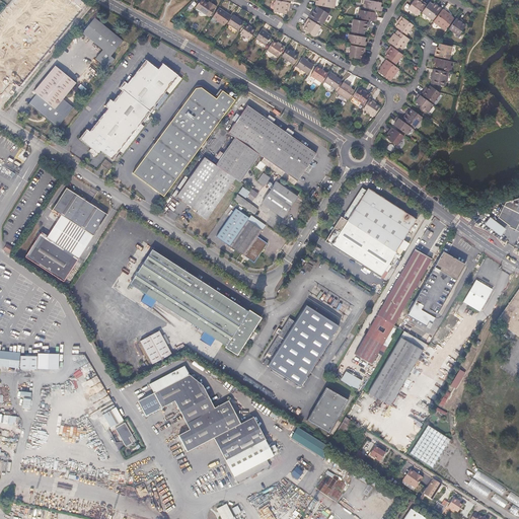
[(17,64),(54,18),(62,25),(69,18),(60,11),(68,2),(64,0),(20,0),(0,25),(0,49),(13,61),(17,64)]
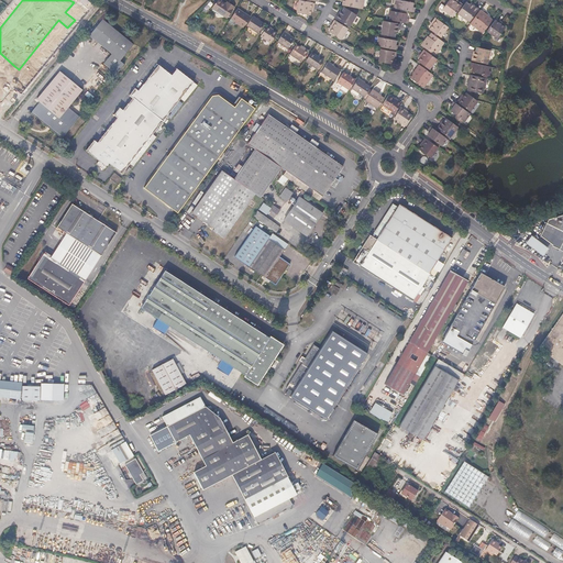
[(0,0),(0,12),(10,0),(0,0)]
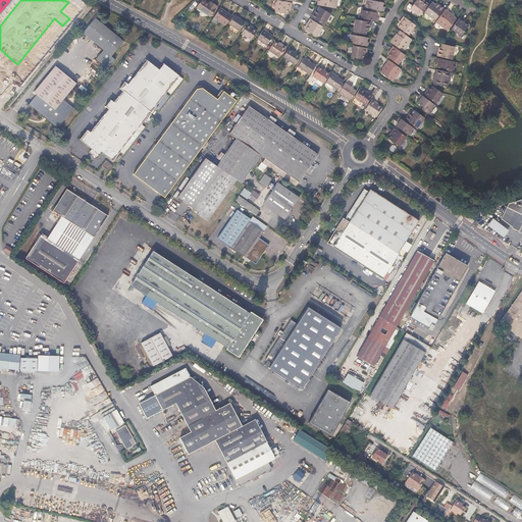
[(211,17),(217,6),(212,3),(211,4),(209,3),(204,0),(201,0),(197,7),(211,17)]
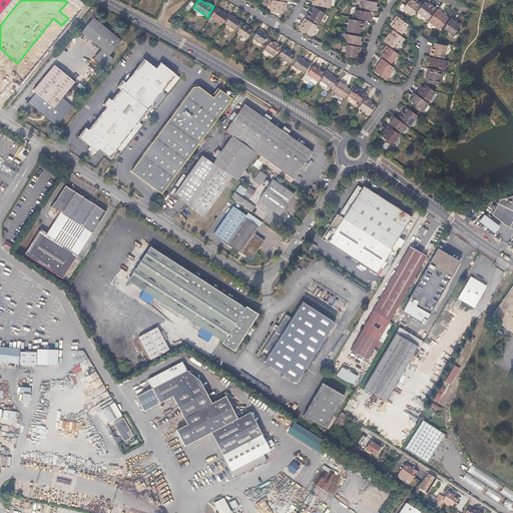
[(286,9),(287,3),(273,0),(272,0),(271,11),(283,14),(284,11),(284,9),(286,9)]
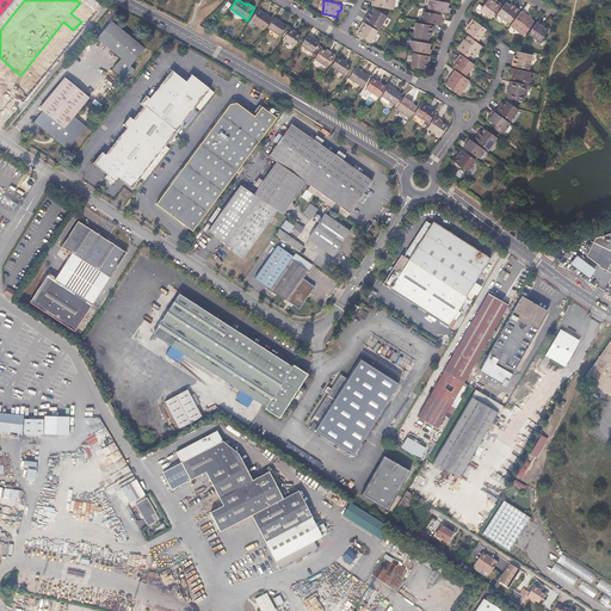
[(448,7),(449,2),(440,1),(438,1),(437,0),(429,0),(429,5),(430,5),(430,10),(432,10),(434,11),(450,13),(450,8),(448,7)]
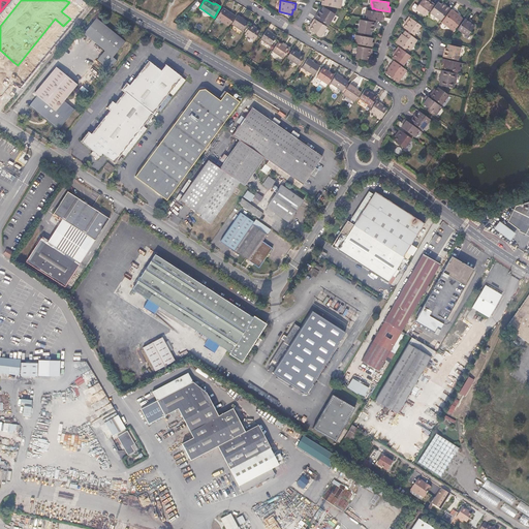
[(426,17),(434,4),(429,0),(428,2),(426,1),(425,0),(422,0),(415,9),(426,17)]
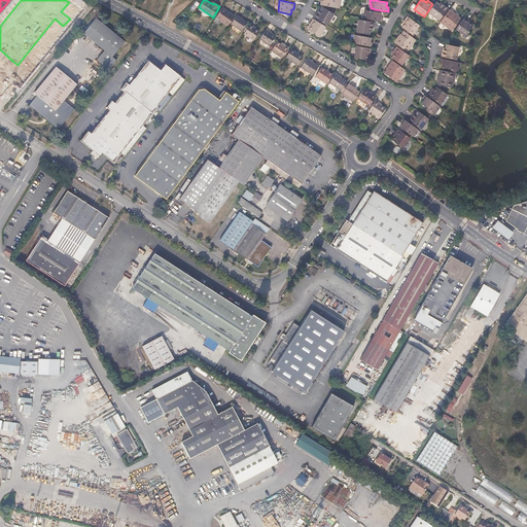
[(440,21),(448,8),(443,4),(441,5),(440,4),(436,2),(428,12),(440,21)]
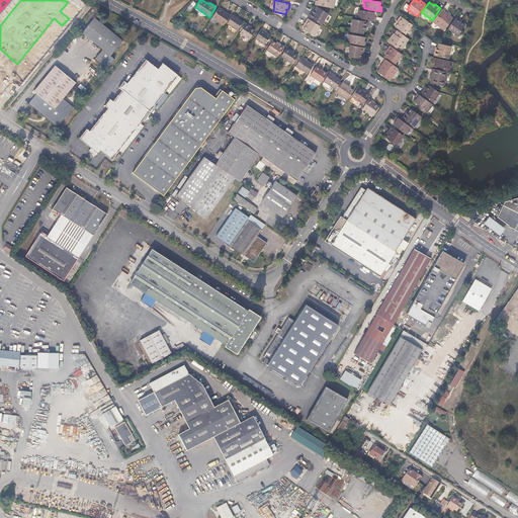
[(322,25),(328,14),(317,7),(314,11),(313,13),(312,12),(309,17),(322,25)]
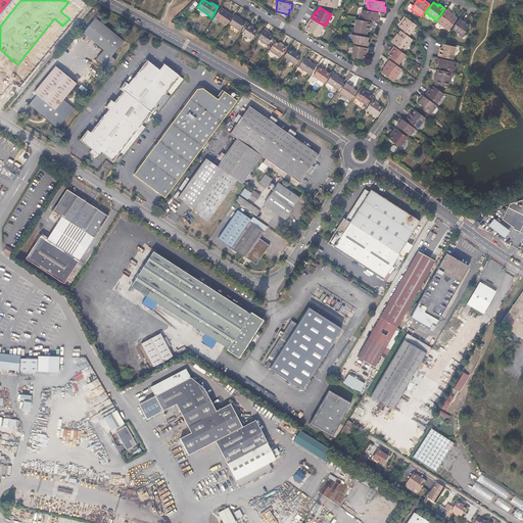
[(378,16),(378,13),(371,11),(369,11),(370,8),(368,8),(366,8),(364,7),(364,10),(362,9),(361,14),(363,14),(362,18),(379,21),(380,17),(379,17),(378,16)]
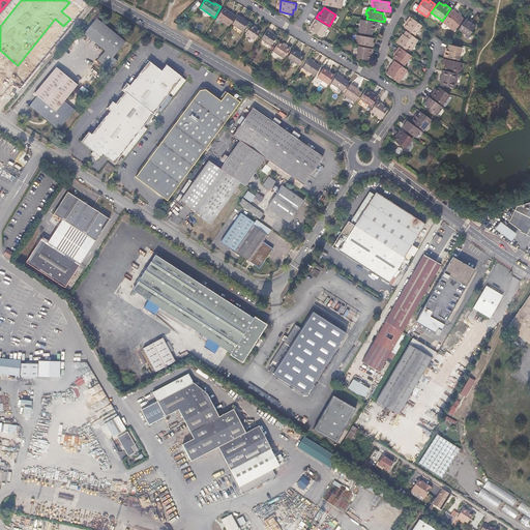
[(236,16),(224,8),(217,18),(229,26),(236,16)]
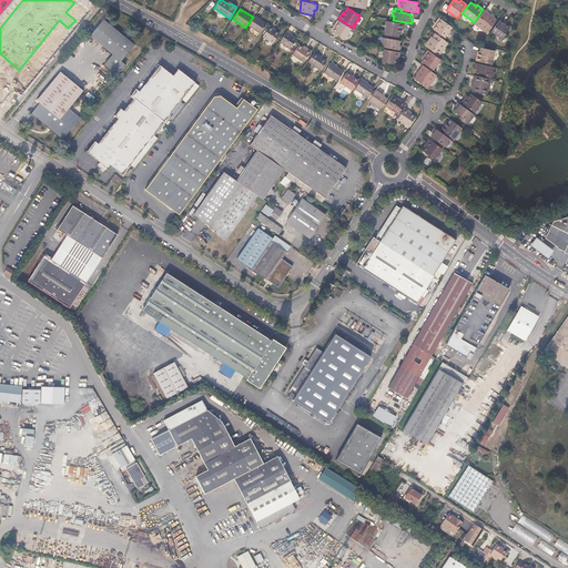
[(494,18),(492,16),(485,10),(474,24),(487,33),(497,20),(494,18)]
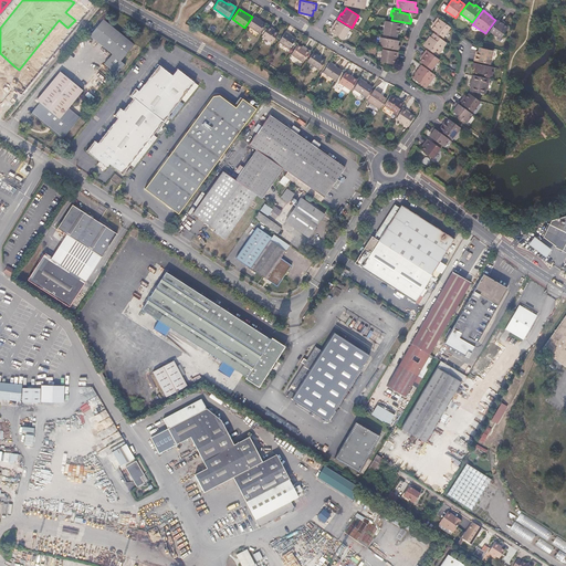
[(260,33),(265,24),(254,17),(248,25),(260,33)]
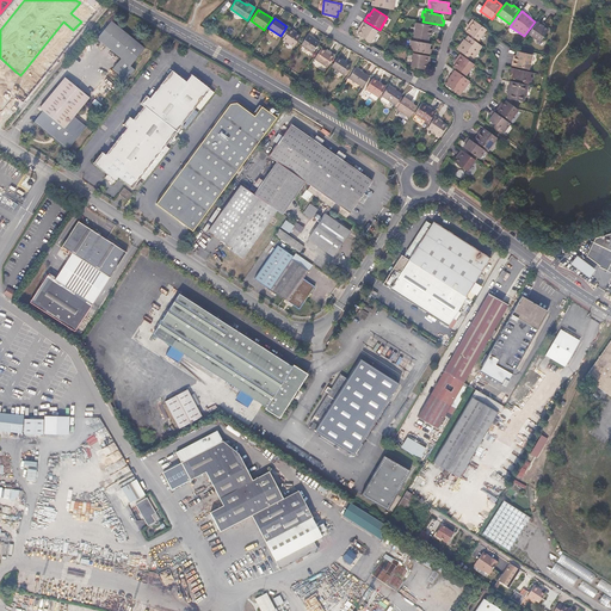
[(486,30),(473,19),(468,25),(470,26),(468,29),(466,31),(479,41),(486,30)]
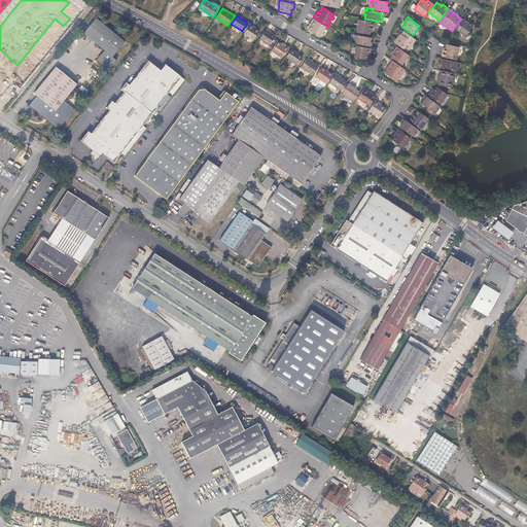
[(125,41),(97,18),(83,33),(104,50),(98,60),(109,69),(116,60),(112,57),(125,41)]
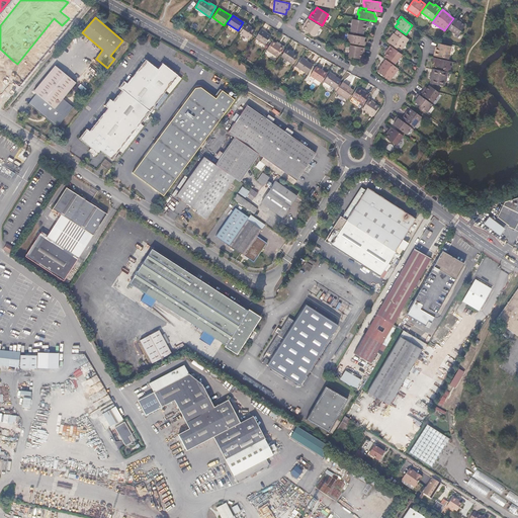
[(462,23),(460,22),(461,20),(456,17),(448,28),(457,35),(465,25),(462,23)]
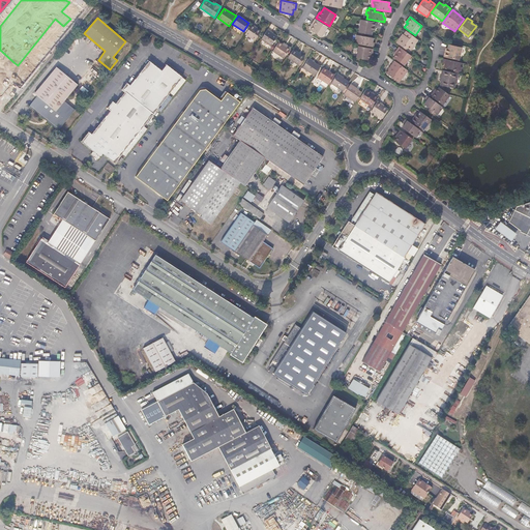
[(321,37),(327,27),(315,19),(312,25),(313,26),(312,27),(311,30),(321,37)]
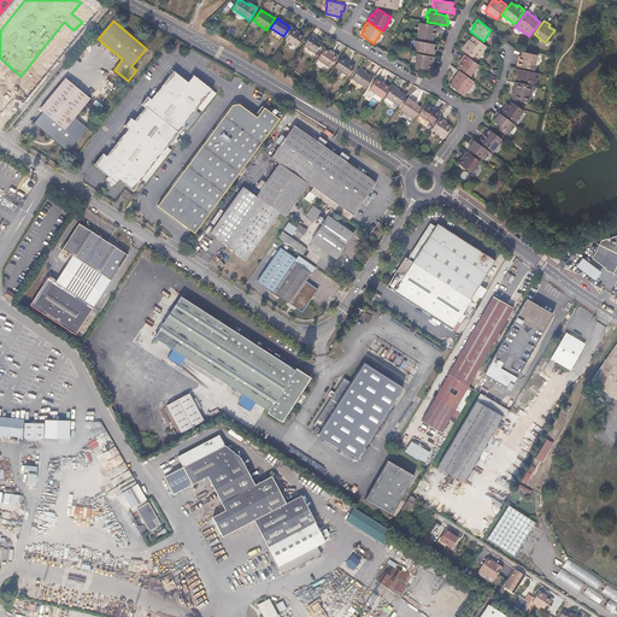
[(436,35),(438,27),(421,23),(417,37),(424,39),(427,40),(433,41),(434,36),(434,34),(436,35)]
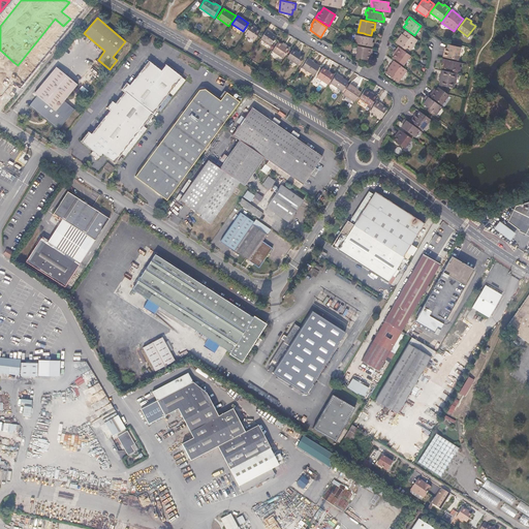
[(254,40),(260,31),(255,28),(256,27),(251,24),(245,34),(254,40)]
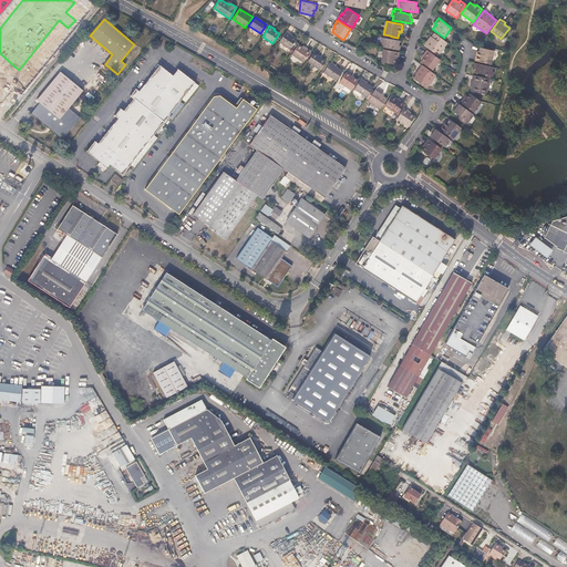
[(297,39),(290,35),(291,34),(287,31),(279,42),(290,49),(297,39)]
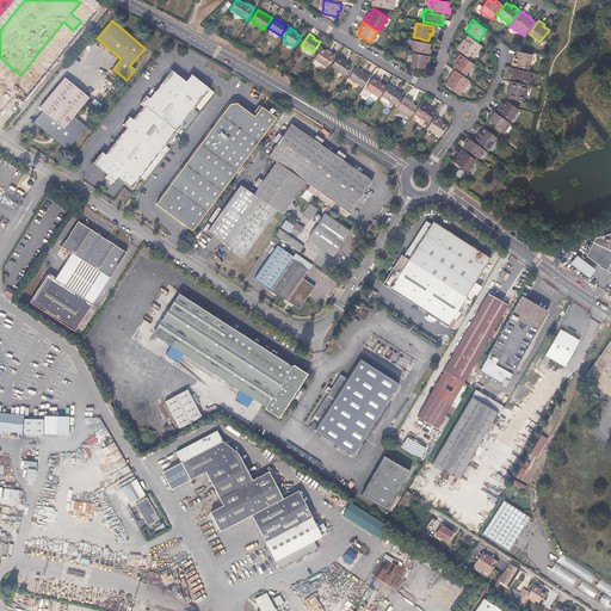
[(482,47),(468,36),(466,39),(463,42),(462,42),(457,49),(473,60),(482,47)]
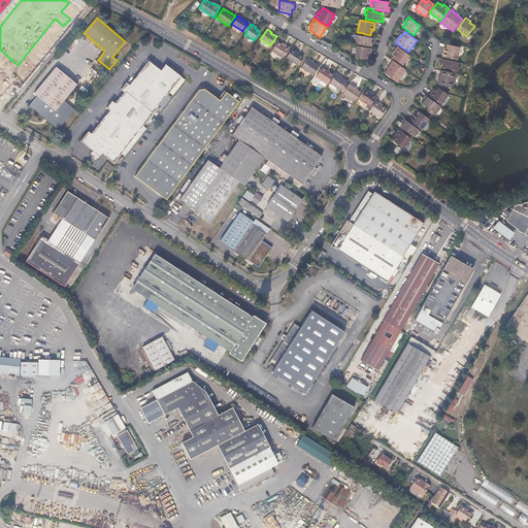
[(370,42),(371,38),(364,36),(362,36),(363,33),(357,32),(357,35),(355,35),(354,39),(356,39),(355,43),(372,46),(373,42),(370,42)]
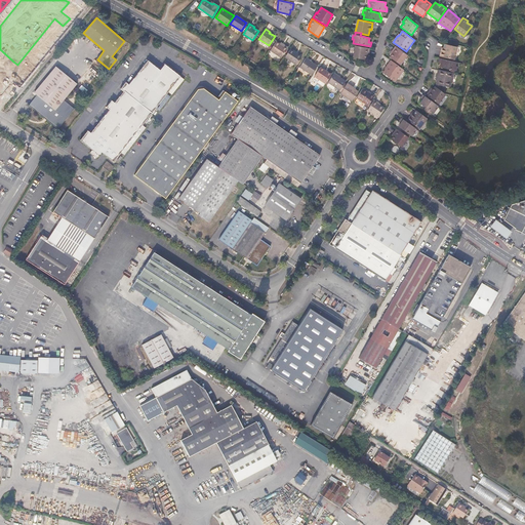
[(280,44),(276,41),(271,50),(281,57),(287,49),(280,44)]
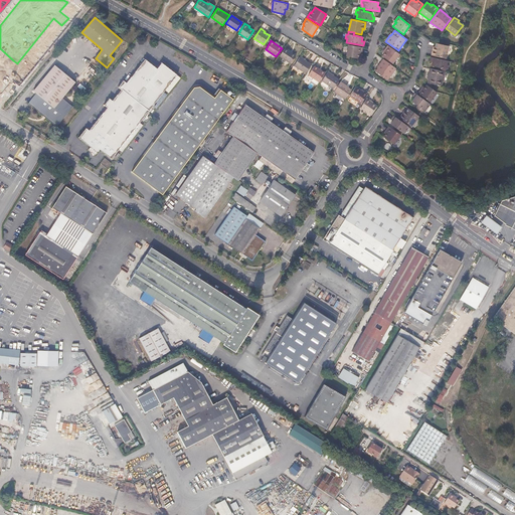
[(446,58),(449,46),(436,43),(435,47),(435,48),(433,48),(432,55),(446,58)]
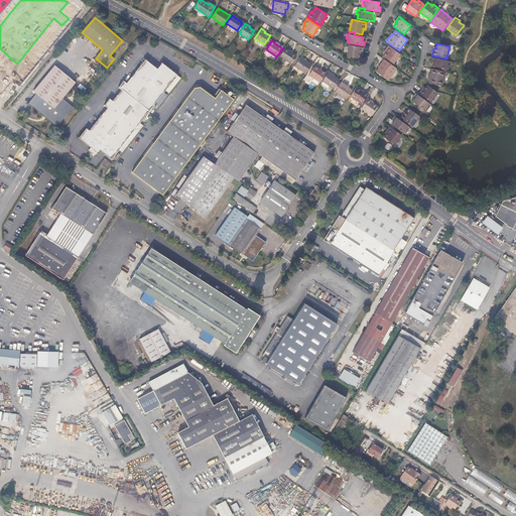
[(362,53),(364,47),(349,45),(347,56),(359,58),(360,55),(360,53),(362,53)]
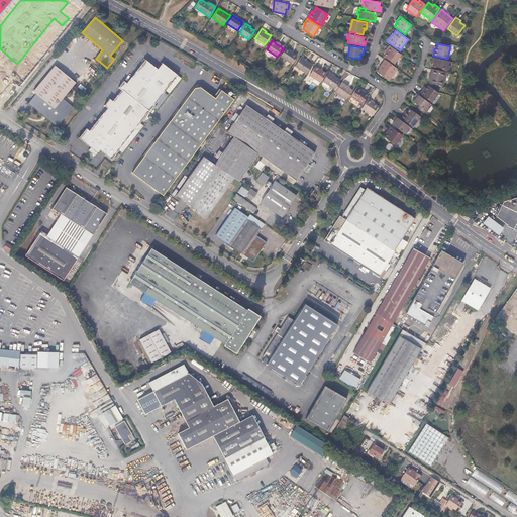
[(394,64),(401,55),(389,45),(386,50),(387,53),(386,54),(384,57),(394,64)]
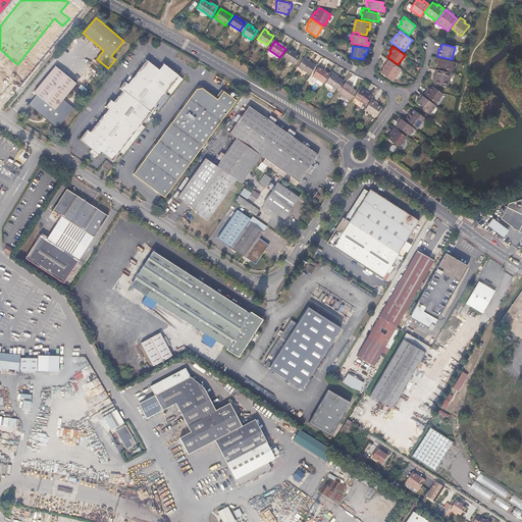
[(298,59),(300,56),(295,53),(295,52),(290,48),(283,57),(295,64),(298,59)]
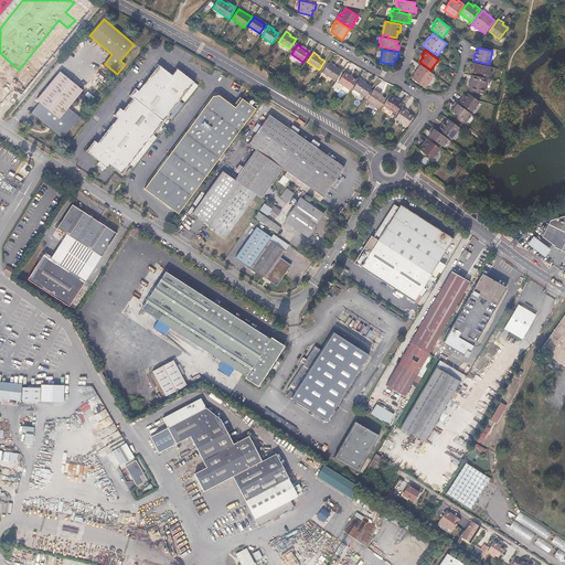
[(336,81),(342,71),(329,63),(322,72),(336,81)]
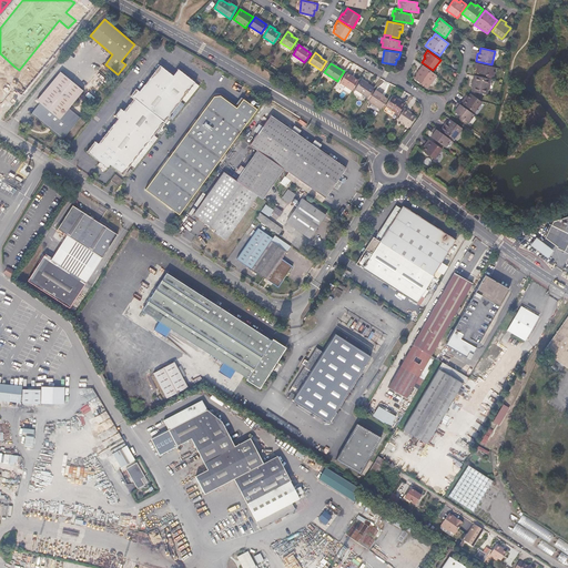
[(493,71),(494,68),(475,63),(474,68),(477,68),(476,72),(484,74),(485,74),(485,78),(492,80),(492,77),(494,77),(495,71),(493,71)]
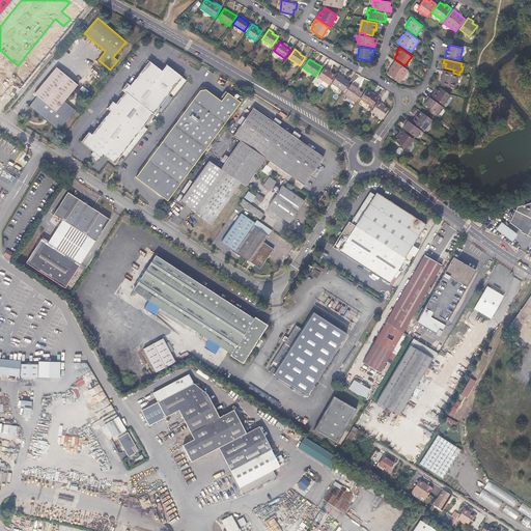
[(126,157),(147,129),(144,127),(152,115),(170,93),(174,95),(186,80),(183,78),(183,77),(167,65),(162,71),(149,61),(131,85),(128,83),(122,90),(126,92),(116,104),(113,102),(108,108),(111,111),(92,135),(89,132),(81,142),(93,151),(91,155),(98,160),(101,157),(103,154),(115,164),(122,155),(126,157)]
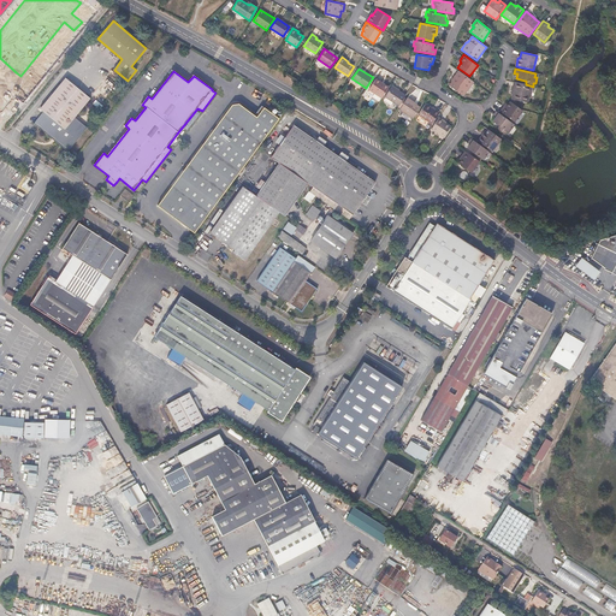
[(474,82),(458,71),(452,78),(454,80),(452,82),(449,86),(463,95),(474,82)]
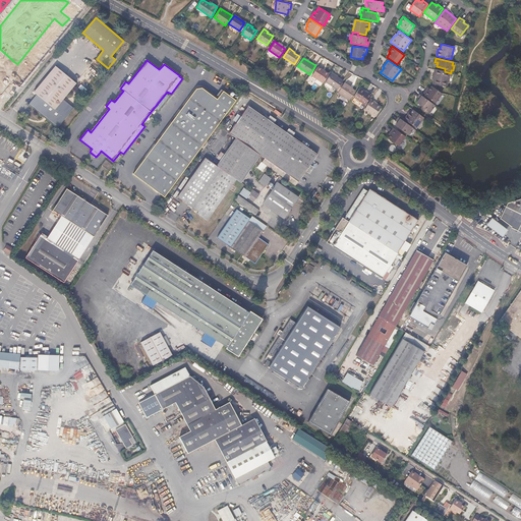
[(63,99),(76,83),(56,66),(34,92),(37,95),(29,105),(57,128),(68,115),(69,113),(73,108),(63,99)]
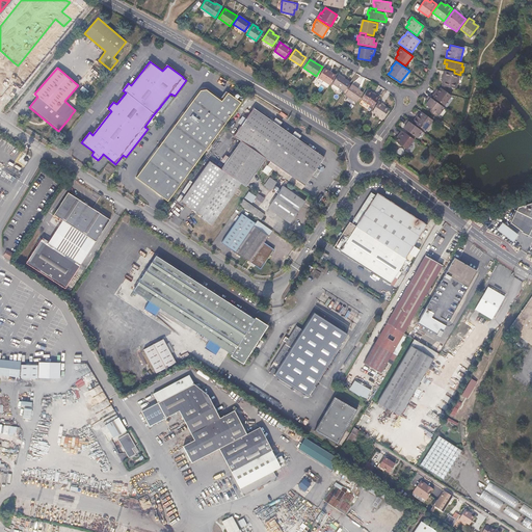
[(335,76),(329,73),(330,72),(325,68),(319,77),(323,81),(329,84),(329,85),(335,76)]
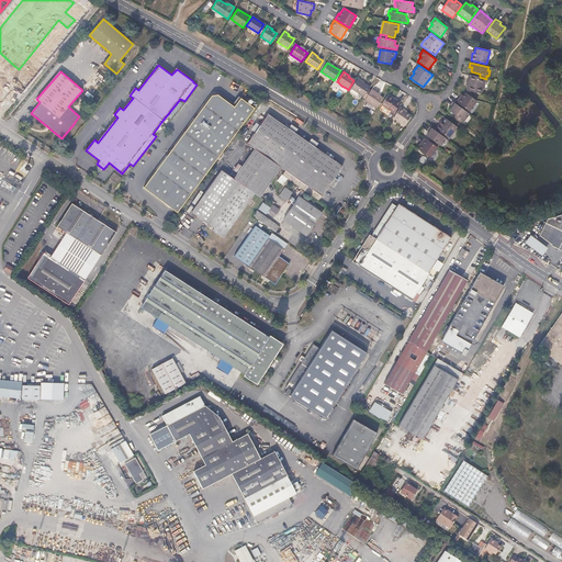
[(482,94),(486,79),(480,77),(478,77),(469,75),(467,83),(468,83),(468,86),(467,90),(482,94)]
